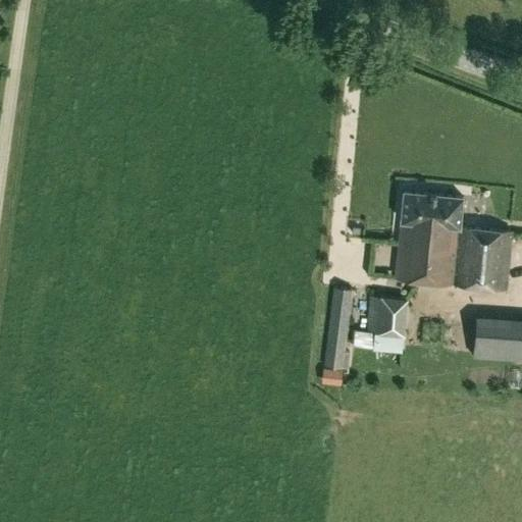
[(400,221),(394,278),(454,283),(460,227),(463,196),(404,191),(401,221),(400,221)]
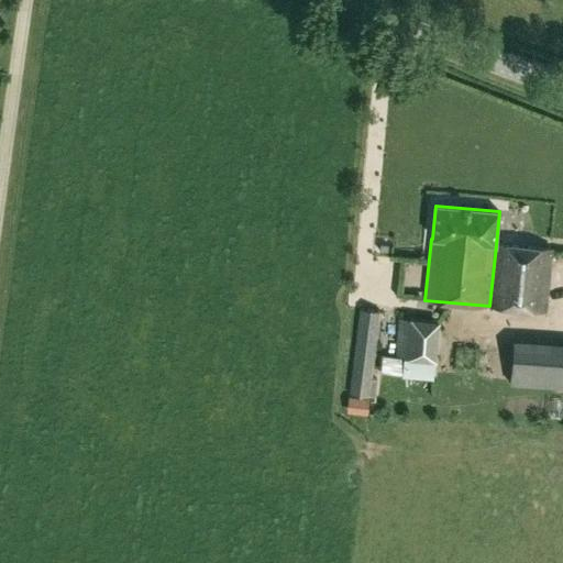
[(553,251),(496,245),(489,306),(547,312),(553,251)]
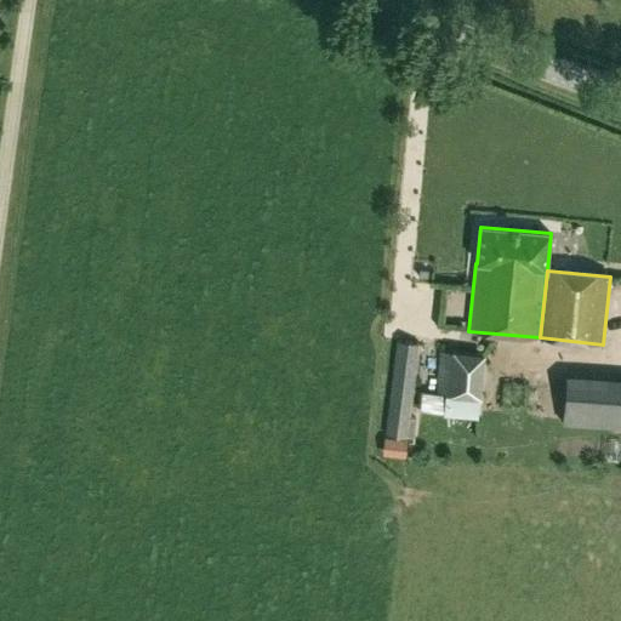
[(408,439),(421,343),(397,341),(386,436),(408,439)]
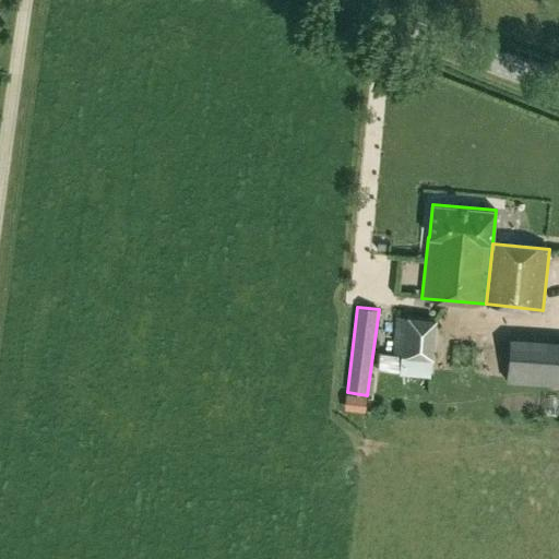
[(395,317),(392,353),(380,352),(378,365),(432,370),(433,359),(438,319),(407,316),(407,317),(395,317)]
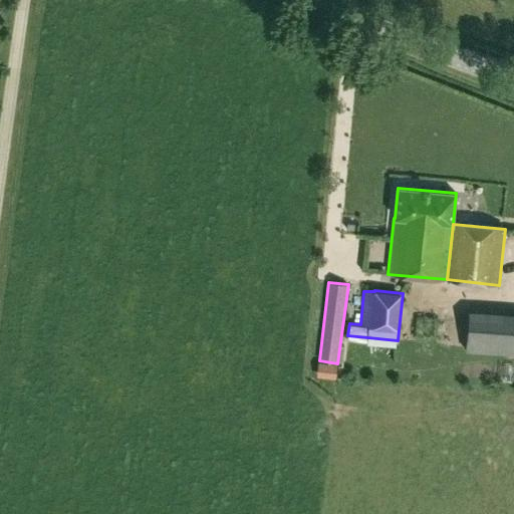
[(513,313),(470,311),(466,351),(513,354),(513,313)]
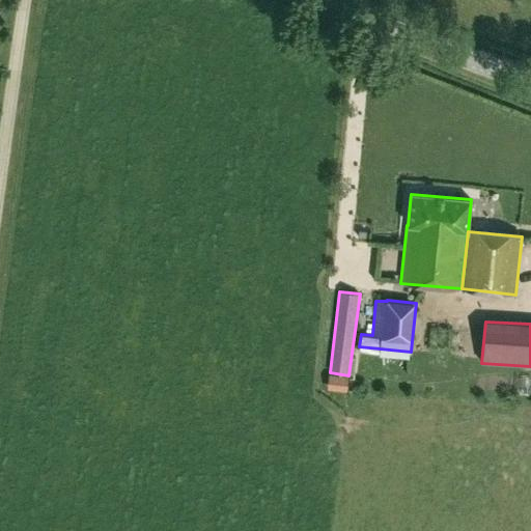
All buildings are outlined.
